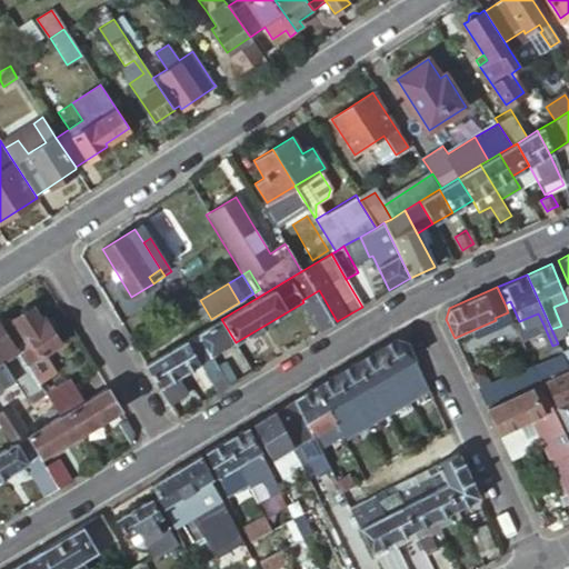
[(32,306),(1,325),(26,363),(40,355),(60,342),(43,316),(39,318),(32,306)]
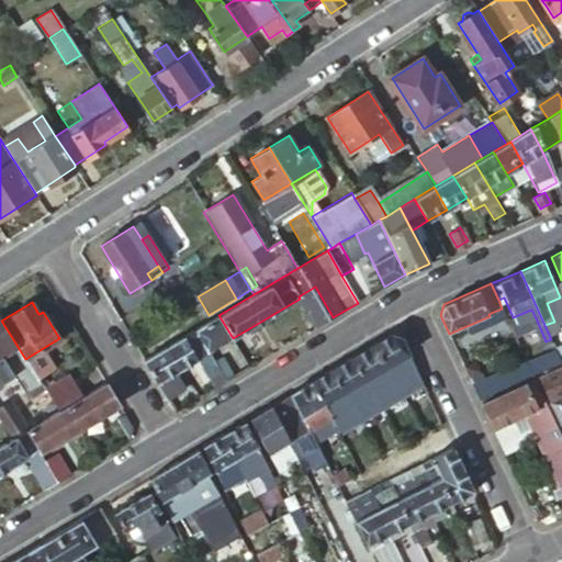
[(490,316),(467,326),(470,335),(507,318),(502,308),(489,314),(490,316)]
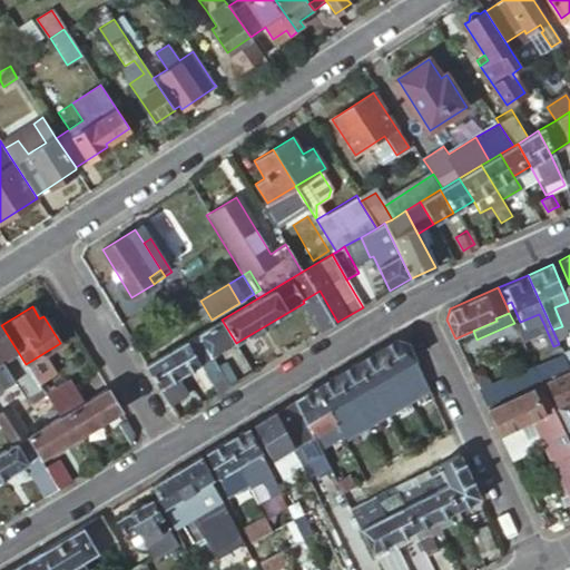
[(539,314),(520,322),(514,324),(520,336),(544,325),(539,314)]
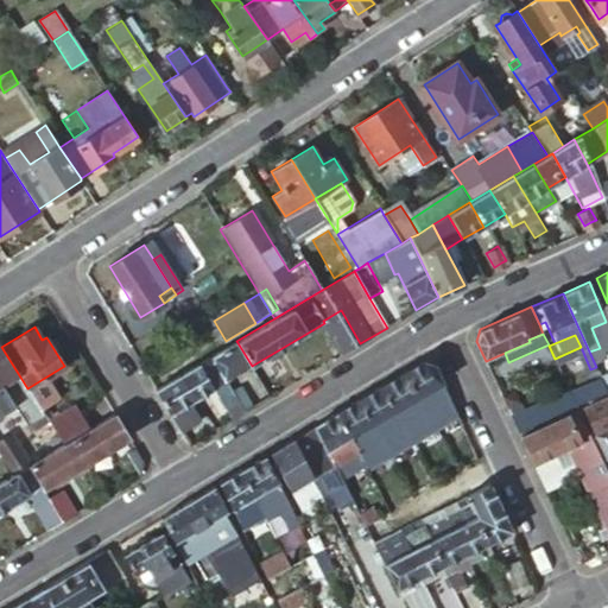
[(236,341),(209,358),(225,382),(252,366),(236,341)]
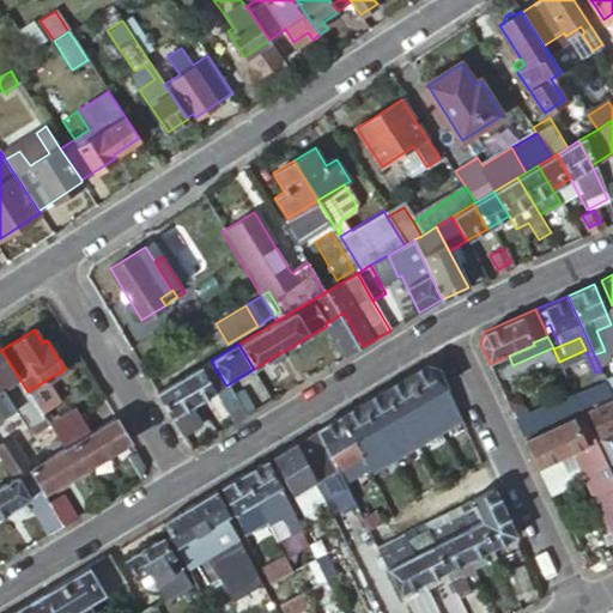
[(1,350),(0,347),(0,388),(6,386),(31,425),(35,423),(44,417),(42,413),(28,392),(1,350)]
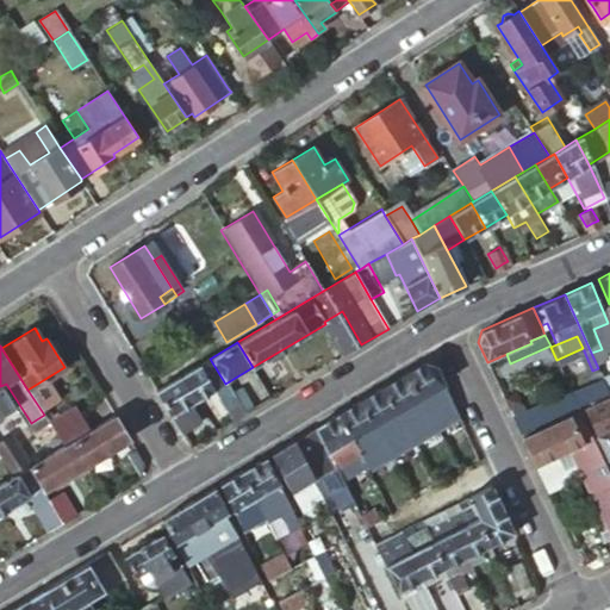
[(225,384),(210,359),(155,391),(181,434),(199,423),(188,405),(215,390),(232,422),(243,415),(231,394),(225,384)]
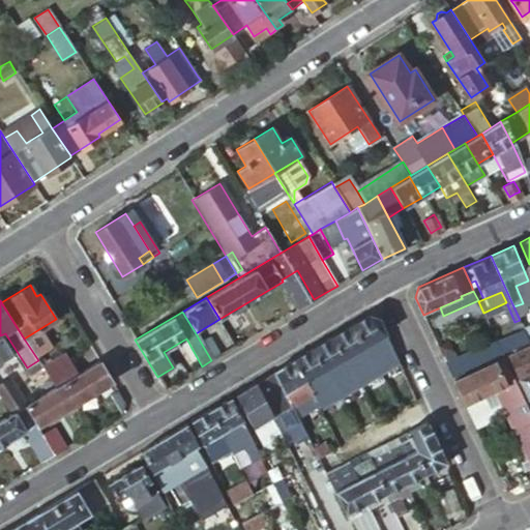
[(316,403),(319,408),(339,396),(358,385),(378,375),(399,361),(391,345),(378,318),(369,315),(331,336),(313,348),(294,359),(316,403)]
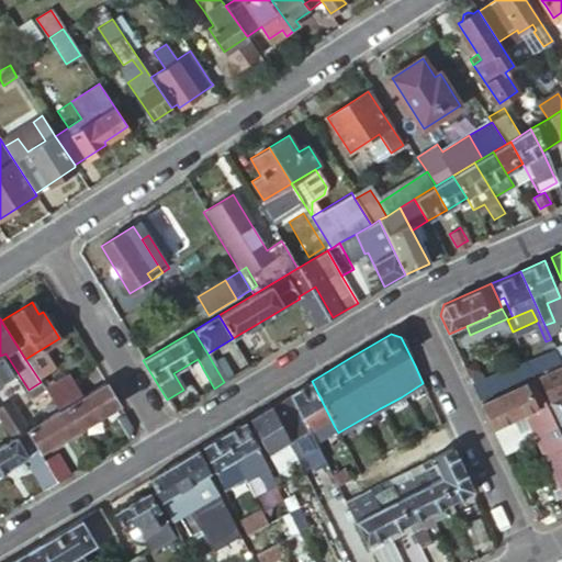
[(553,345),(555,350),(561,347),(560,340),(552,344),(553,345)]
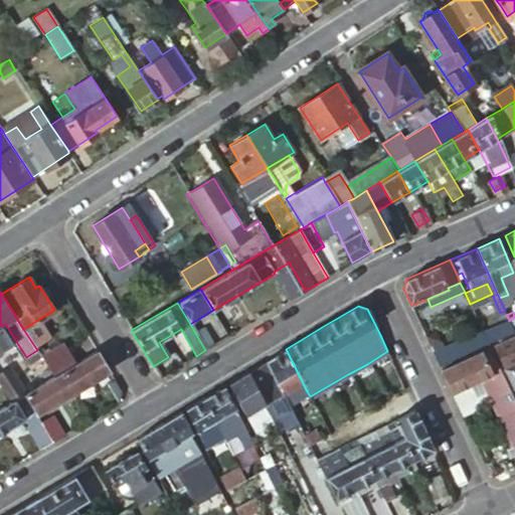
[(483,332),(488,342),(514,331),(509,321),(507,316),(503,318),(505,323),(483,332)]
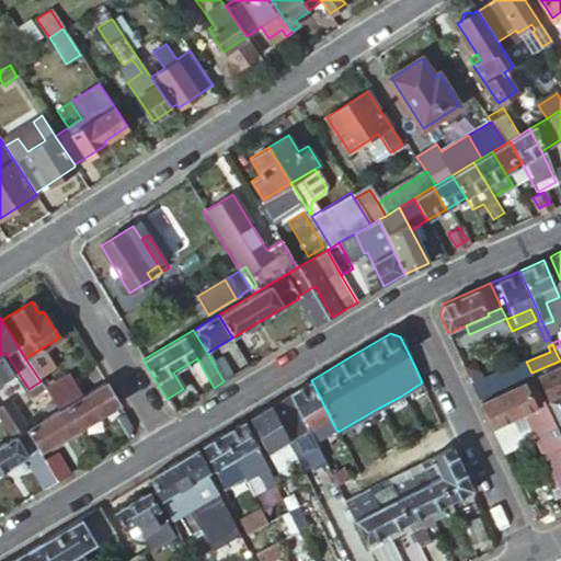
[(39,350),(25,358),(38,378),(52,369),(39,350)]
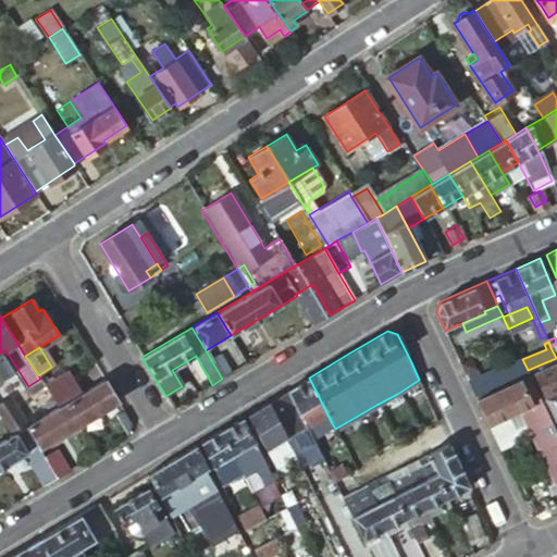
[(220,355),(211,360),(222,379),(231,374),(220,355)]
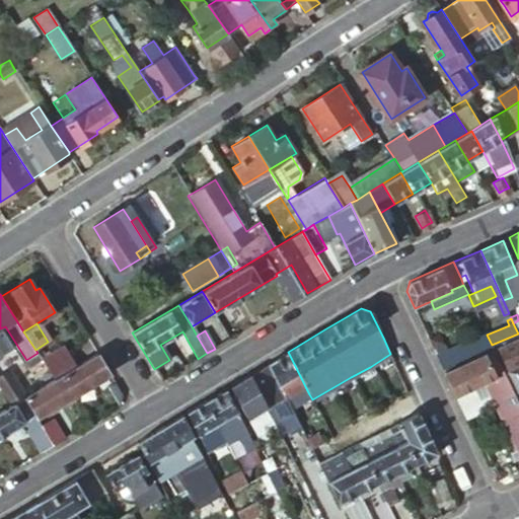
[(443,370),(492,345),(487,335),(486,332),(437,356),(443,370)]
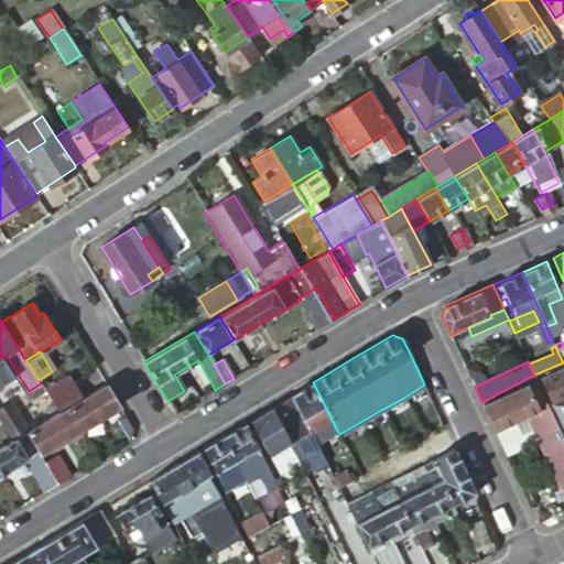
[(553,401),(548,403),(557,425),(561,431),(563,429),(563,368),(542,378),(553,401)]
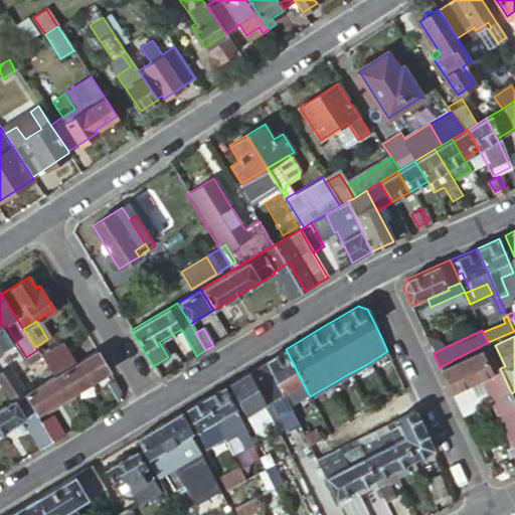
[(53,375),(61,370),(74,362),(62,342),(40,355),(53,375)]
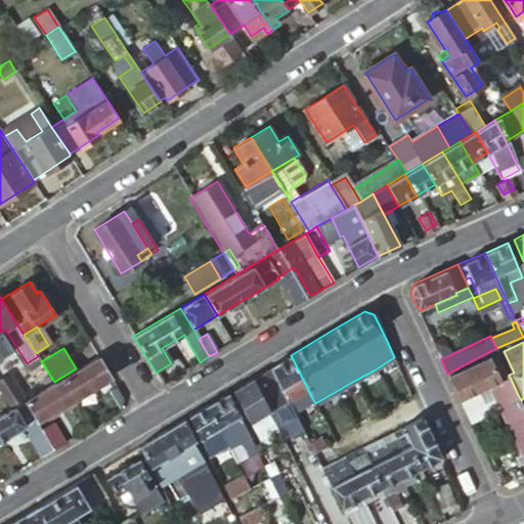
[(509,375),(498,353),(449,378),(461,401),(489,387),(499,409),(521,455),(523,453),(523,407),(521,400),(518,395),(509,375)]
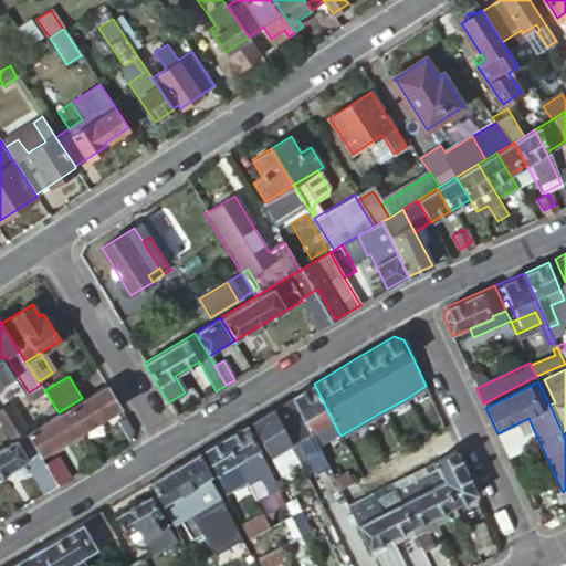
[(67,407),(82,430),(112,412),(129,442),(132,441),(134,430),(106,384),(82,398),(67,407)]
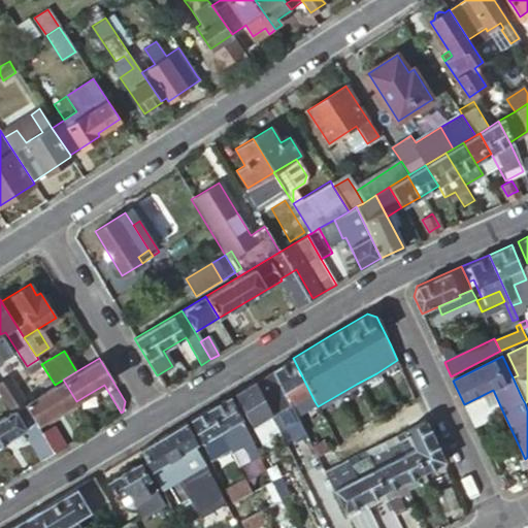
[(293,358),(273,369),(295,413),(315,401),(293,358)]
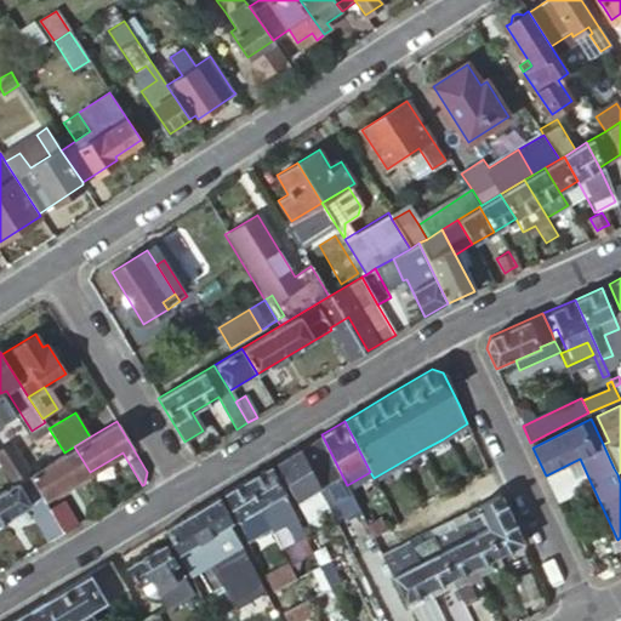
[(39,434),(49,428),(45,422),(35,428),(39,434)]
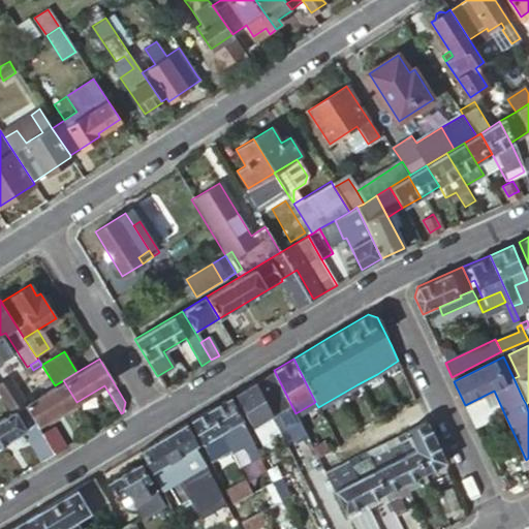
[(256,381),(273,416),(279,428),(297,417),(296,413),(274,370),(256,381)]
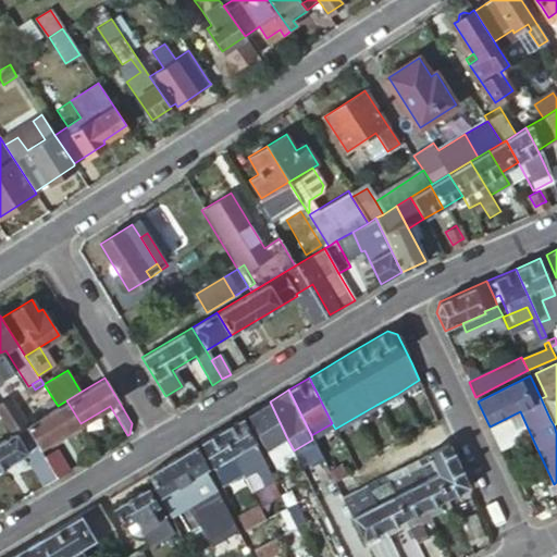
[(0,418),(10,433),(25,424),(26,424),(9,397),(0,401),(0,418)]
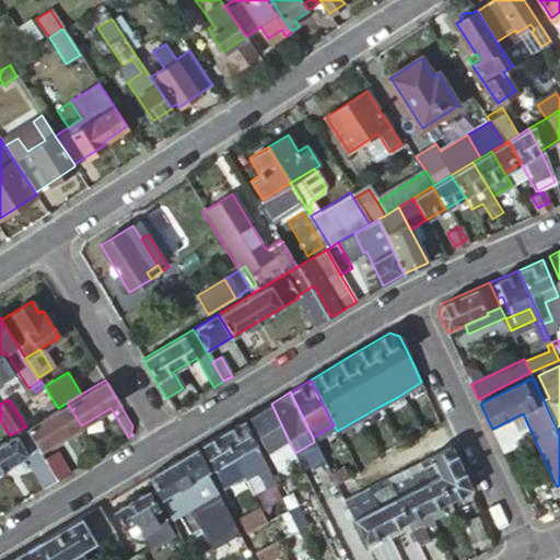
[(39,451),(81,426),(67,403),(58,408),(26,427),(25,427),(39,451)]
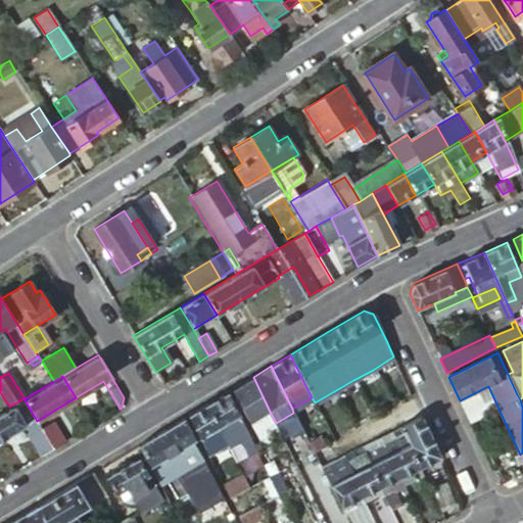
[(253,377),(233,389),(249,422),(270,412),(253,377)]
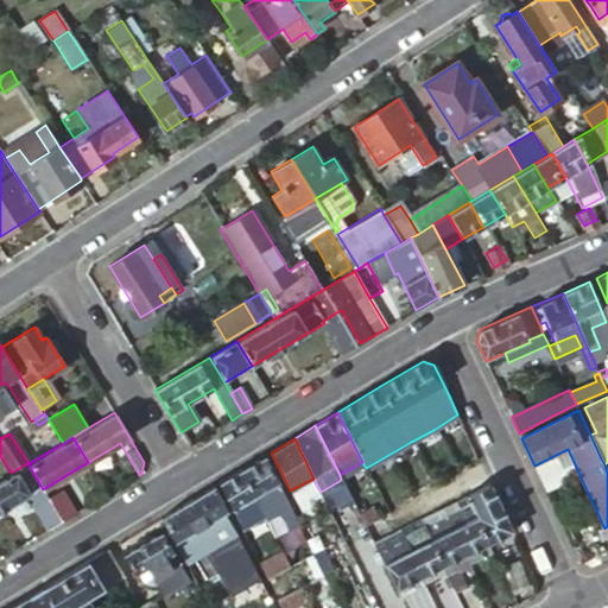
[(568,449),(534,466),(546,491),(580,475),(568,449)]
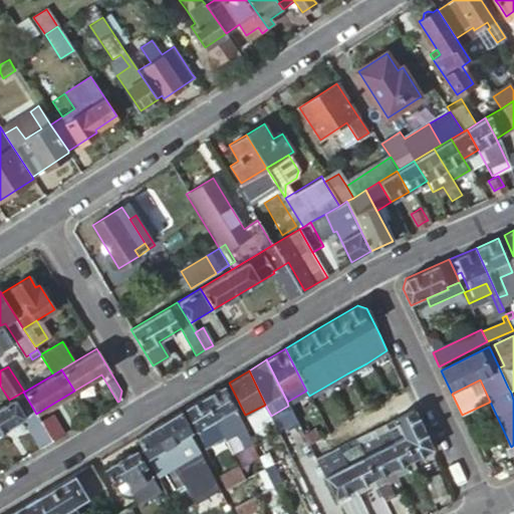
[(224,386),(204,397),(216,420),(235,409),(224,386)]
